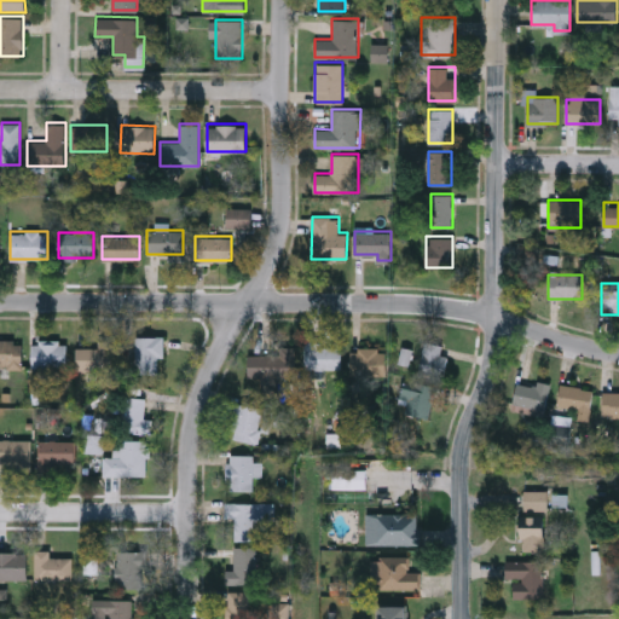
[(162,335),(162,371),(136,371),(136,335),(162,335)]
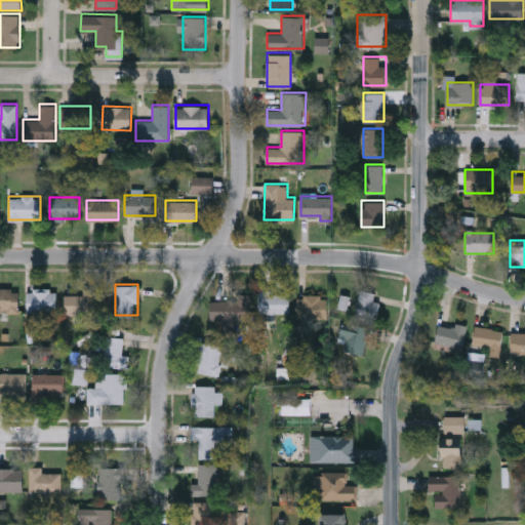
[(0,310),(0,287),(18,287),(18,310),(0,310)]
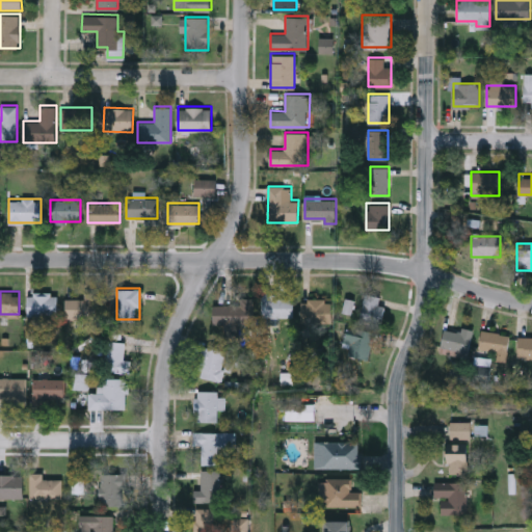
[(27,315),(27,292),(56,292),(56,315),(27,315)]
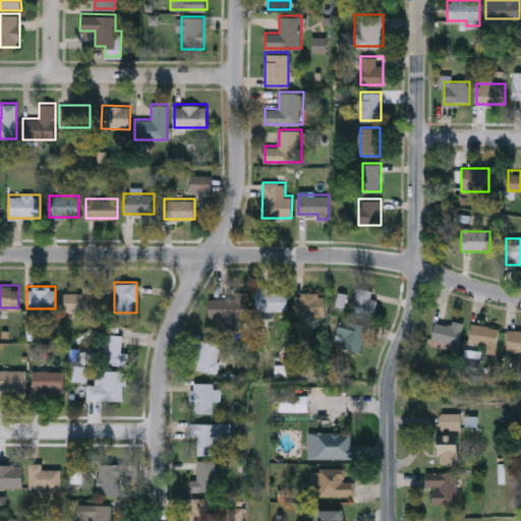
[(377,290),(370,317),(351,313),(357,286),(377,290)]
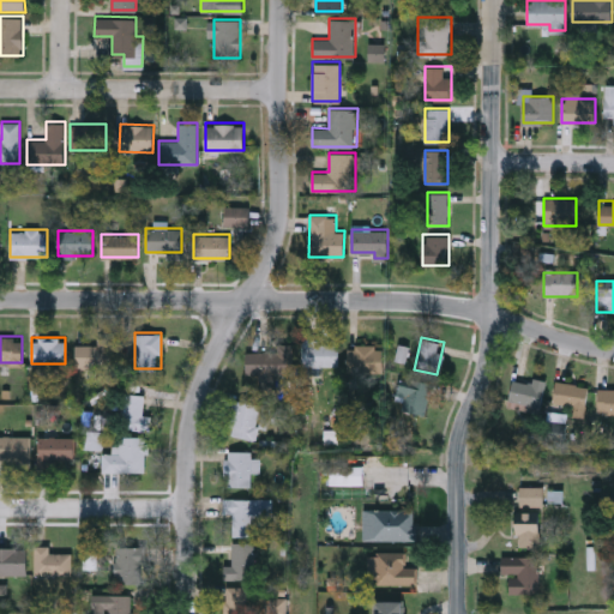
[(302,365),(302,339),(338,339),(338,365),(302,365)]
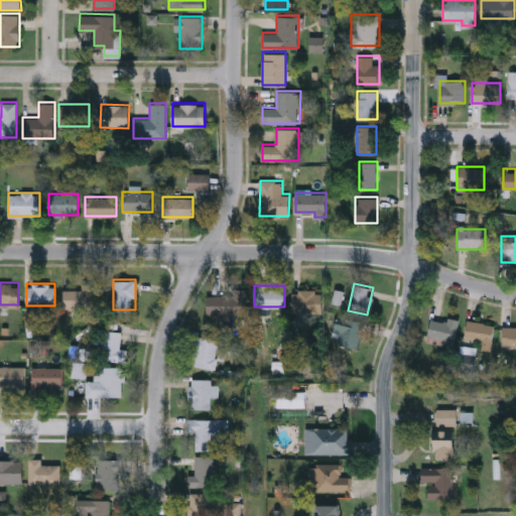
[(246,288),(246,314),(207,314),(207,294),(232,294),(232,288),(246,288)]
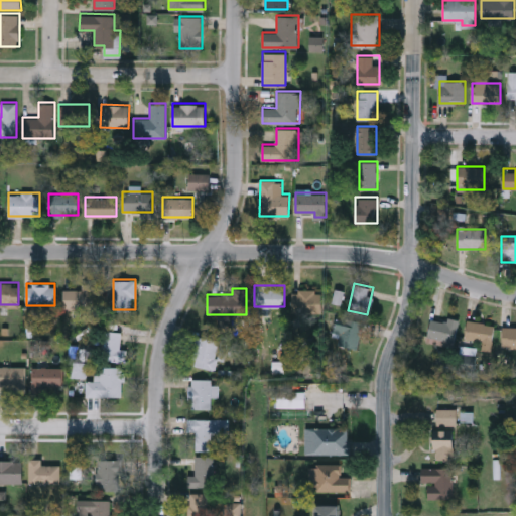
[(61,289),(93,289),(93,307),(61,307),(61,289)]
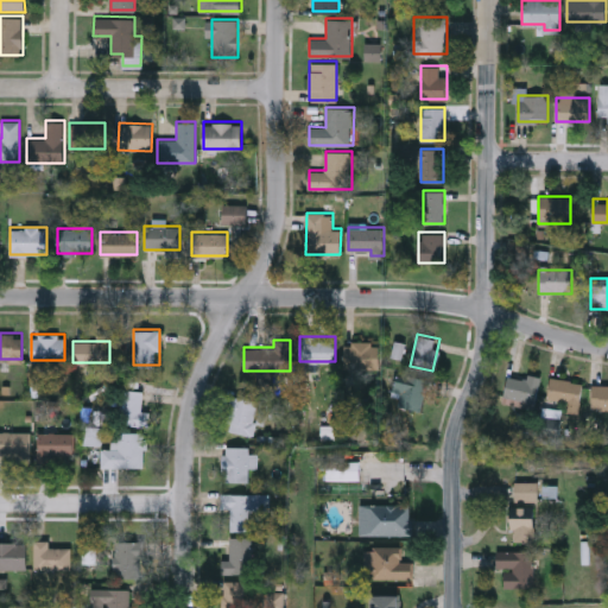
[(379,367),(344,367),(344,341),(379,341),(379,367)]
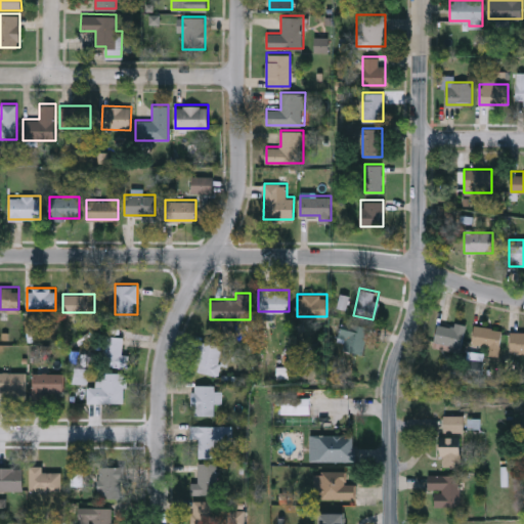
[(461,347),(433,342),(437,322),(465,329),(461,347)]
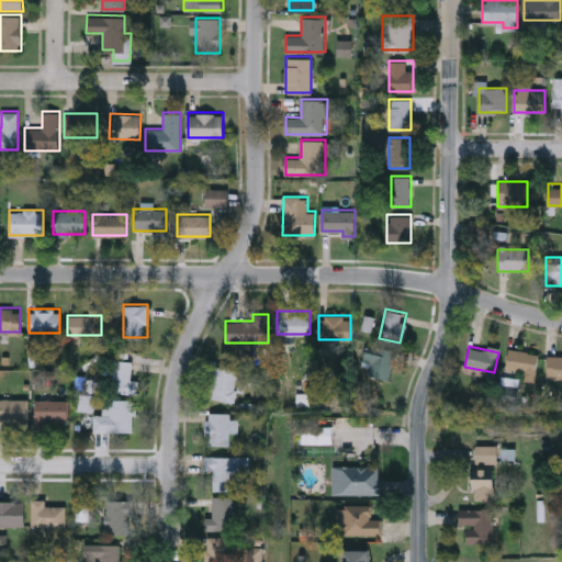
[(392,377),(363,377),(363,348),(392,348),(392,377)]
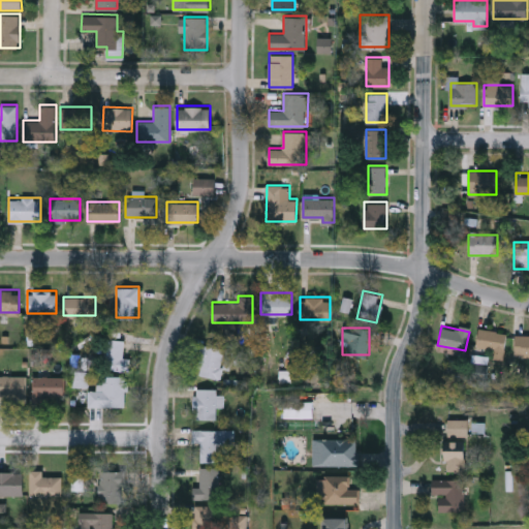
[(494,349),(476,347),(478,330),(506,333),(503,361),(493,360),(494,349)]
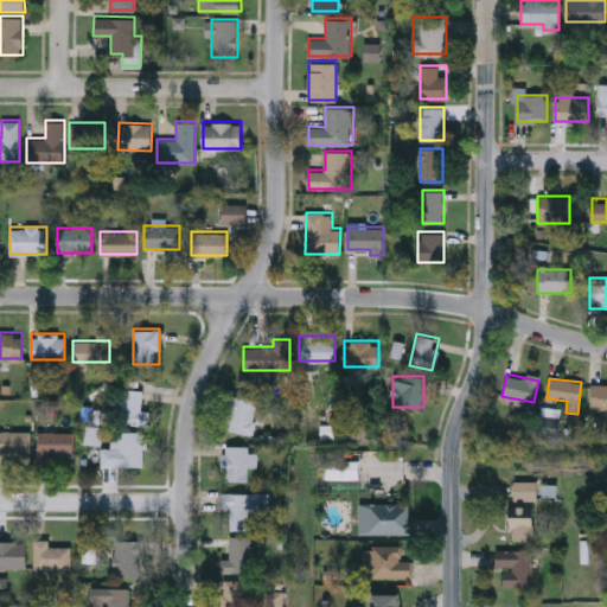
[(606,409),(592,409),(592,385),(606,385),(606,409)]
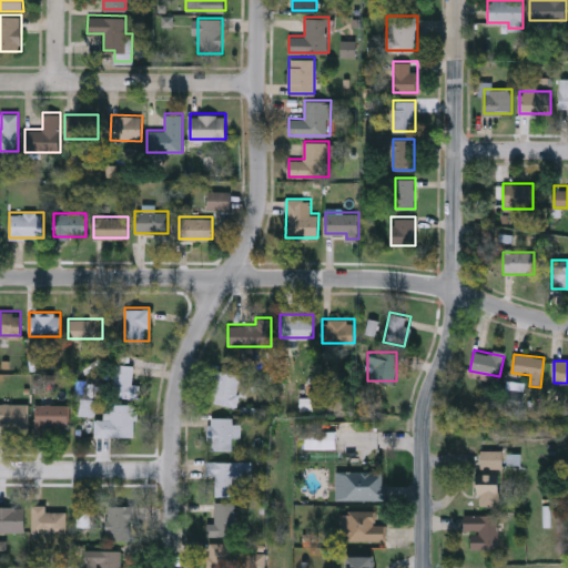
[(134,363),(134,396),(111,396),(111,363),(134,363)]
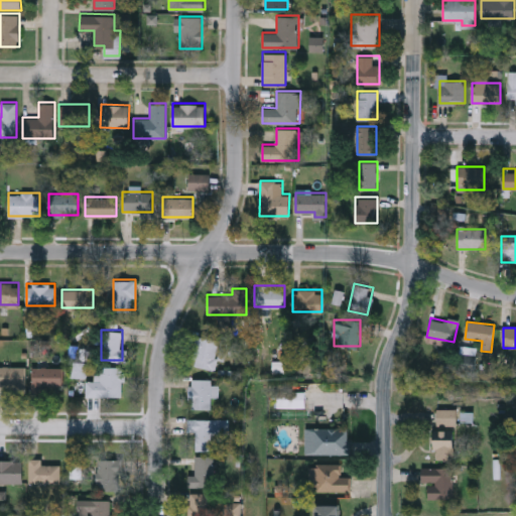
[(217,366),(195,366),(195,337),(217,337),(217,366)]
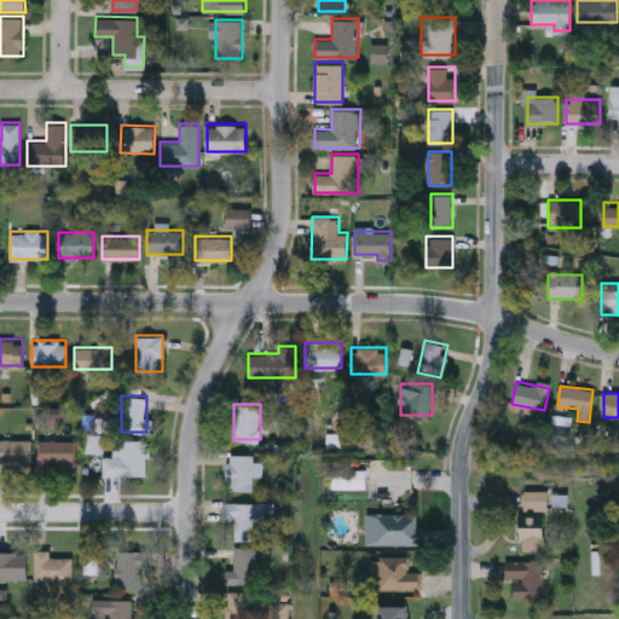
[(0,438),(30,438),(30,461),(0,461),(0,438)]
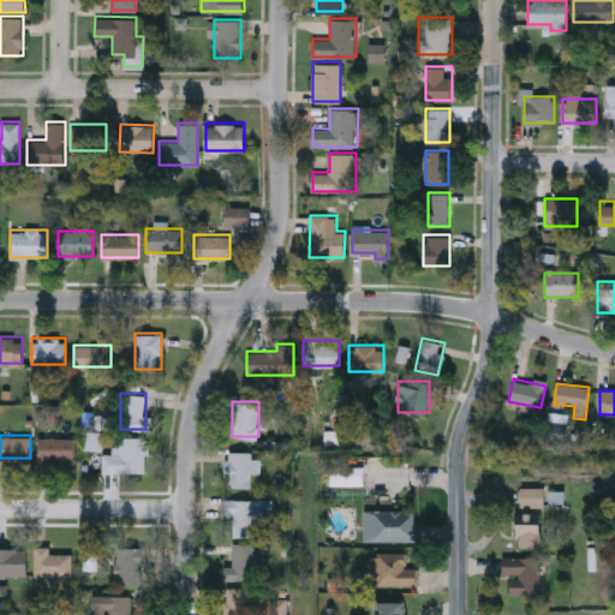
[(145,471),(102,471),(102,452),(115,452),(115,436),(145,435),(145,471)]
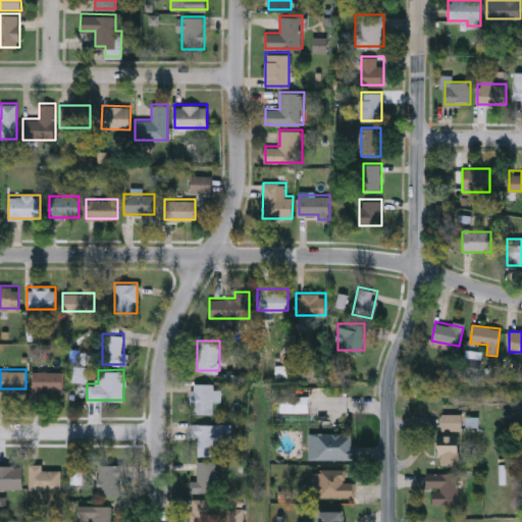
[(45,389),(45,396),(32,396),(32,370),(62,370),(62,389),(45,389)]
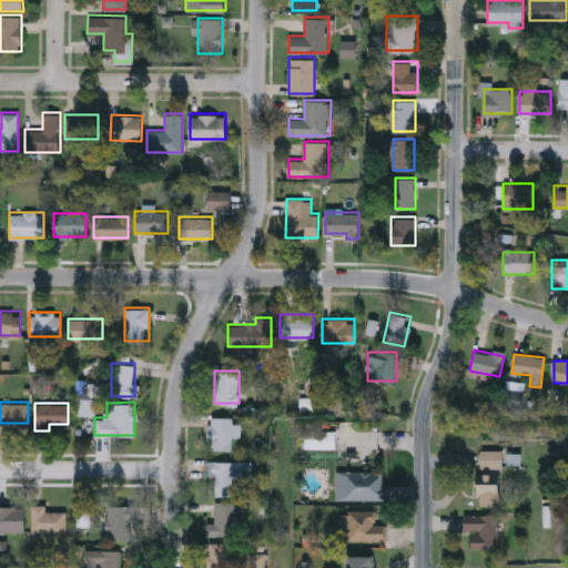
[(239,416),(239,436),(233,436),(233,448),(209,448),(209,416),(239,416)]
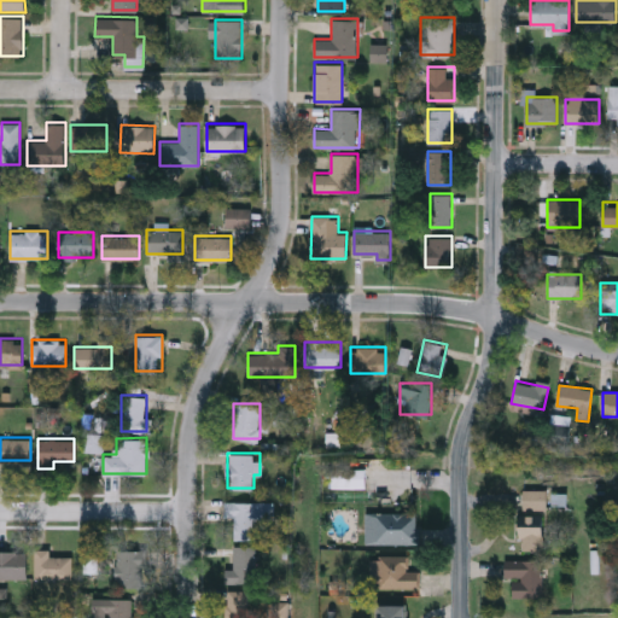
[(365,467),(365,487),(331,487),(331,467),(365,467)]
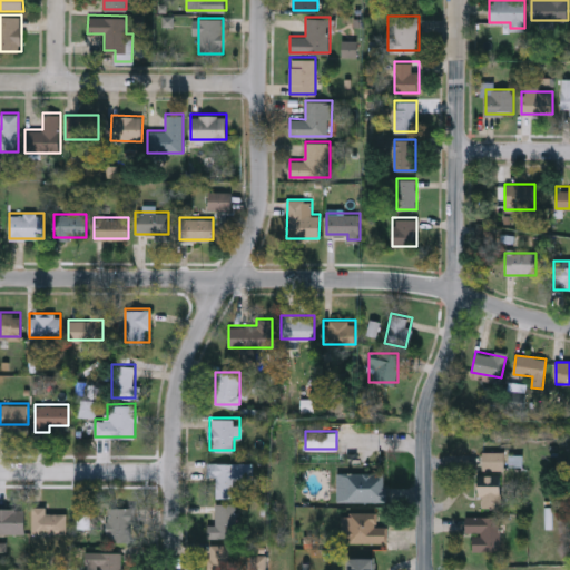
[(483,453),(504,453),(504,471),(483,471),(483,453)]
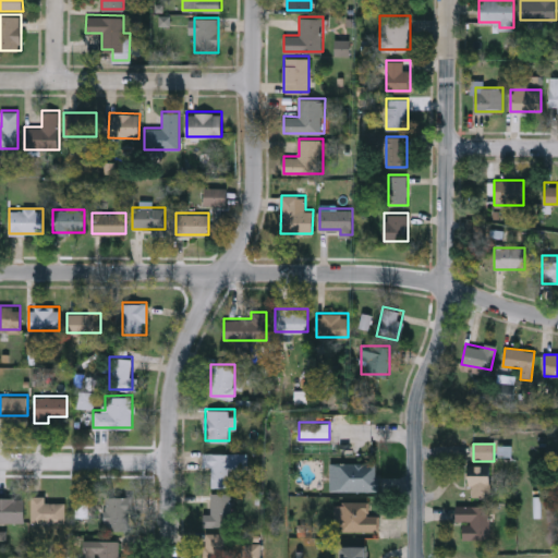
[(232,485),(210,486),(210,468),(204,468),(204,452),(246,451),(246,472),(232,472),(232,485)]
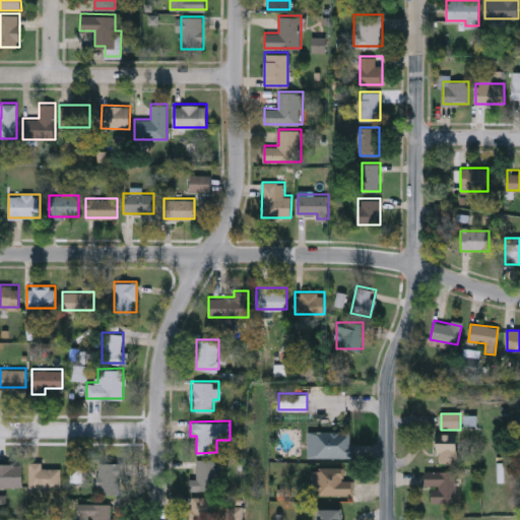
[(352,431),(352,456),(307,456),(307,431),(352,431)]
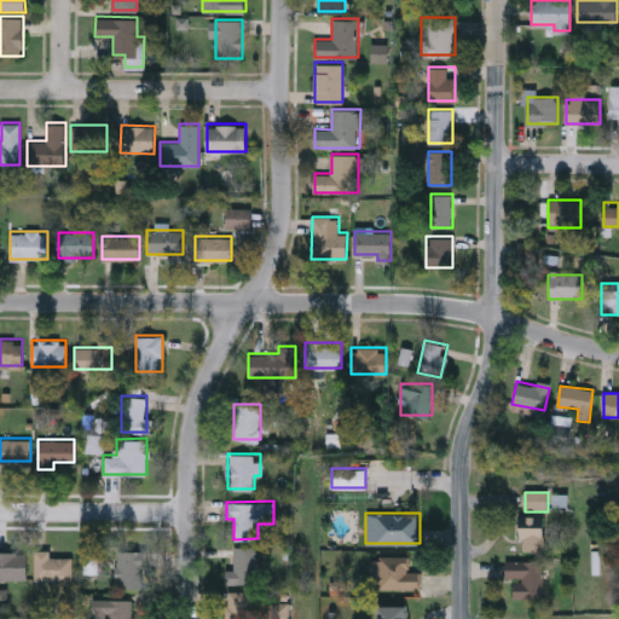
[(544,551),(521,551),(521,518),(544,518),(544,551)]
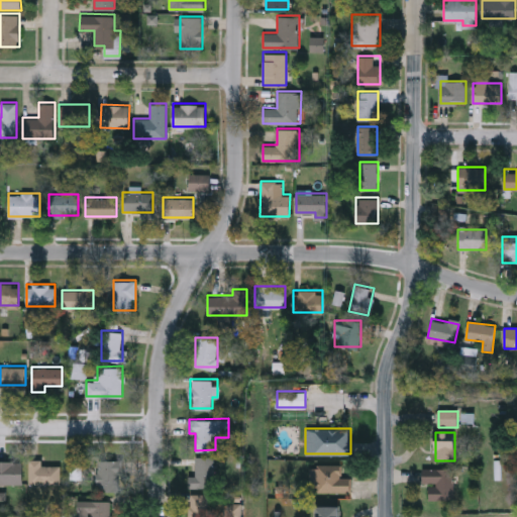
[(195,476),(195,455),(213,455),(213,487),(188,487),(188,476),(195,476)]
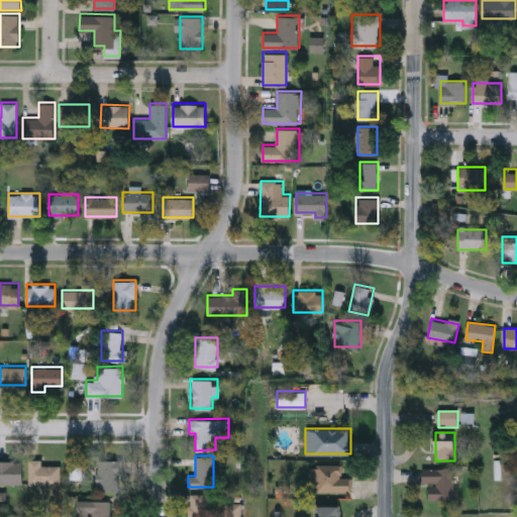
[(41,464),(60,464),(60,484),(28,484),(28,458),(41,458),(41,464)]
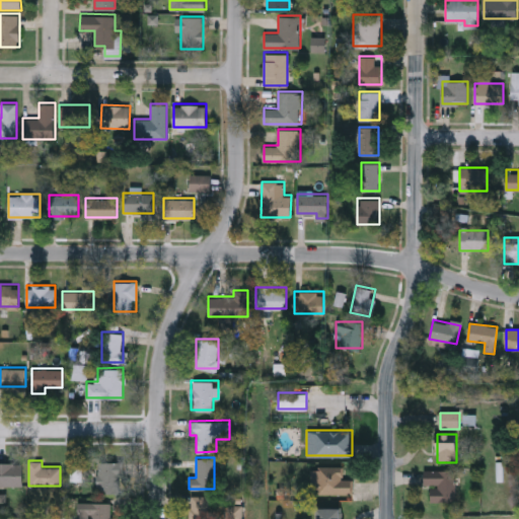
[(0,461),(21,461),(21,485),(0,485),(0,461)]
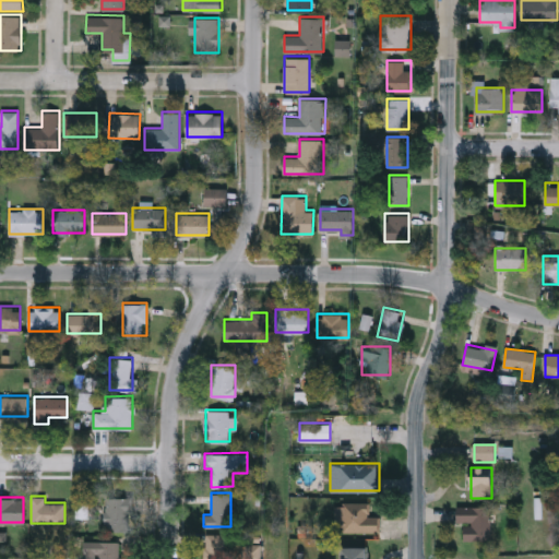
[(131,497),(131,530),(105,530),(105,497),(131,497)]
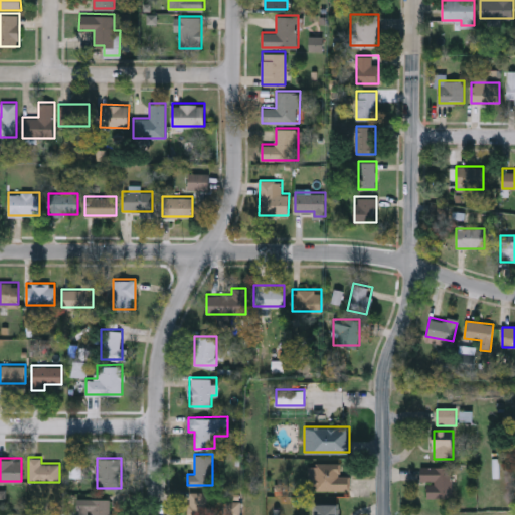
[(69,476),(69,462),(80,462),(80,476),(69,476)]
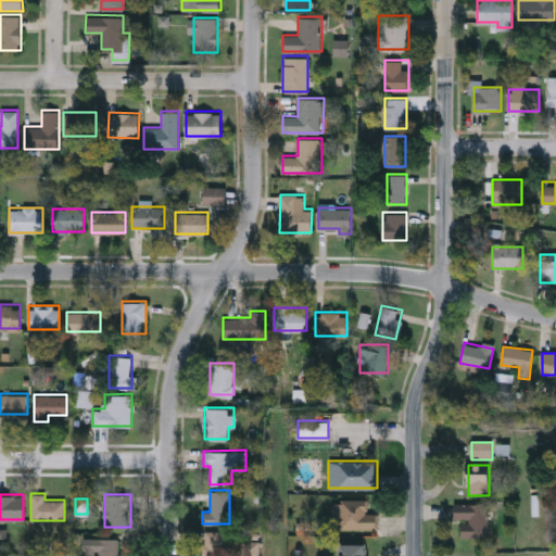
[(332,528),(332,498),(367,498),(367,512),(377,512),(377,528),(332,528)]
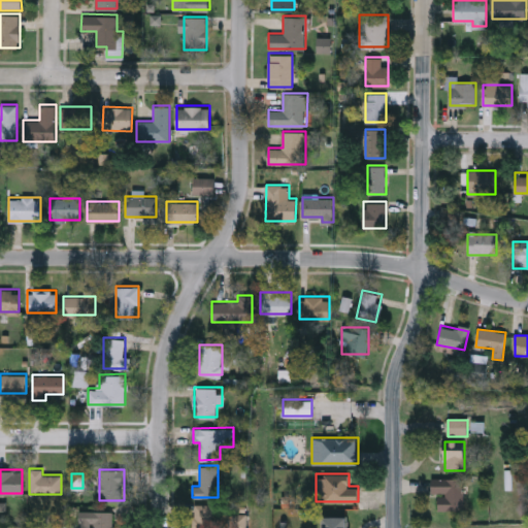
[(464,479),(464,510),(438,510),(438,494),(430,494),(430,479),(464,479)]
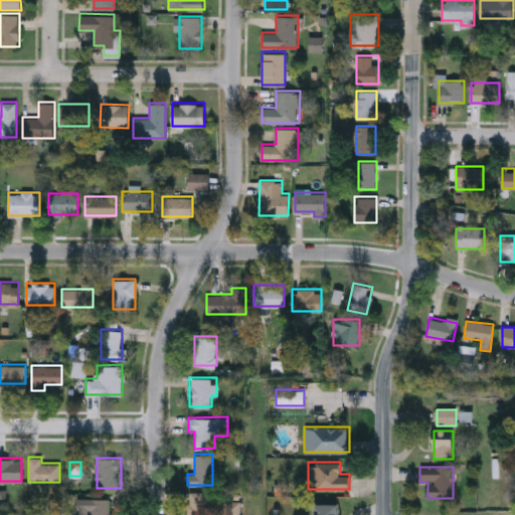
[(188,514),(188,491),(208,491),(208,514),(188,514)]
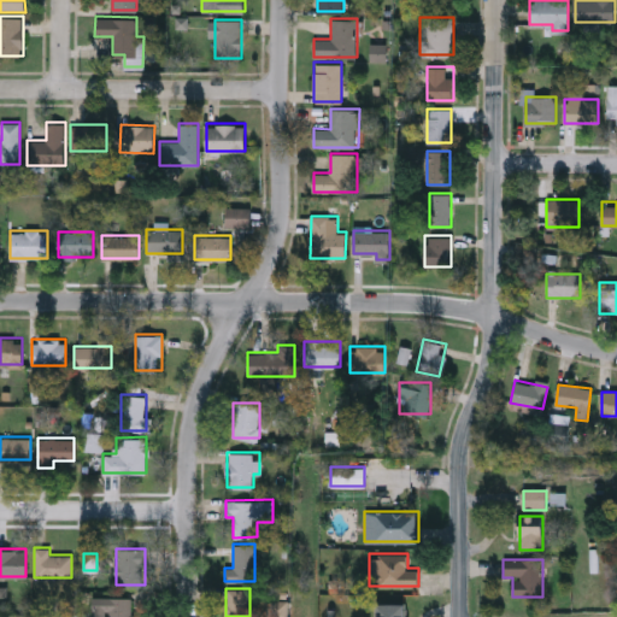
[(145,613),(145,616),(93,616),(93,597),(130,597),(130,613),(145,613)]
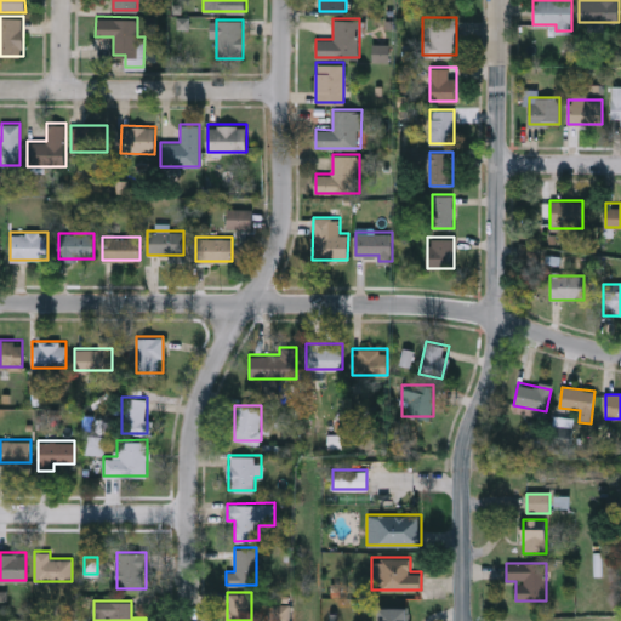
[(408,607),(408,620),(380,620),(380,607),(408,607)]
